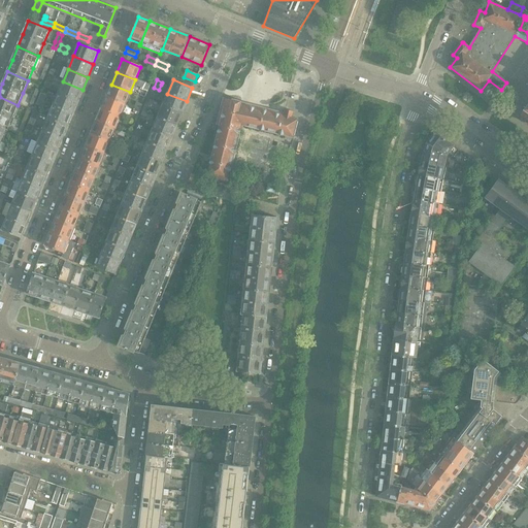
[(83,90),(63,81),(58,93),(77,101),(83,90)]
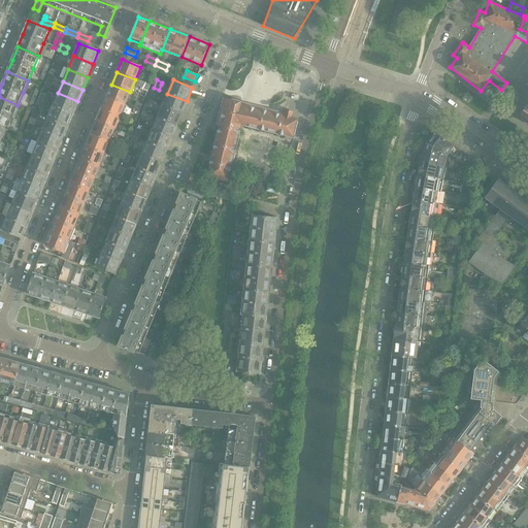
[(111,85),(106,97),(125,105),(130,92),(111,85)]
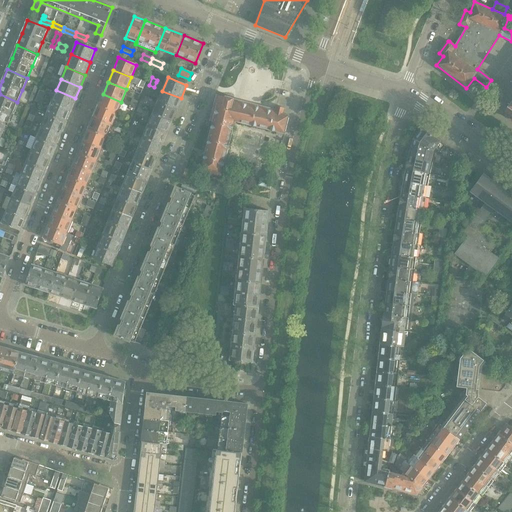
[(75,98),(56,90),(51,102),(70,110),(75,98)]
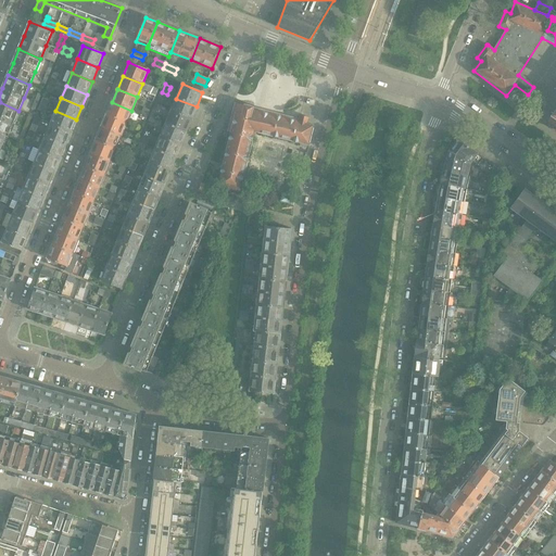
[(197,106),(176,99),(171,112),(191,119),(197,106)]
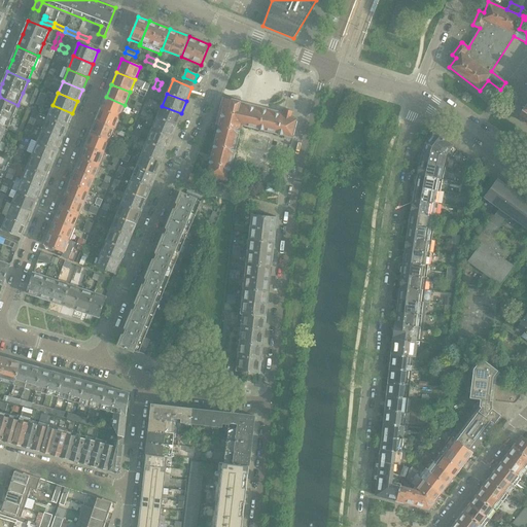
[(0,127),(5,130),(7,131),(12,118),(18,105),(0,97),(0,127)]
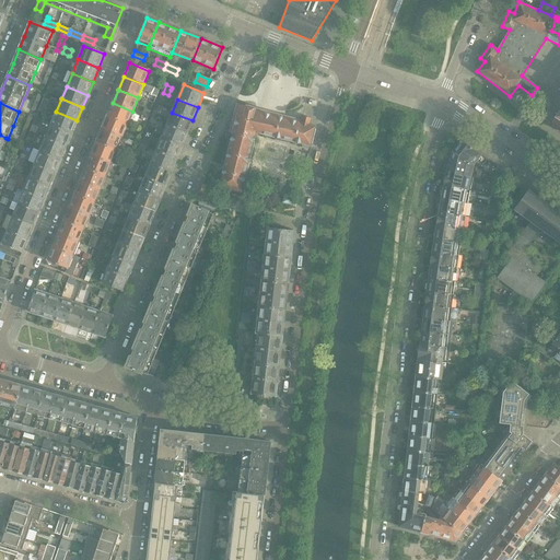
[(113,103),(107,116),(127,125),(132,112),(113,103)]
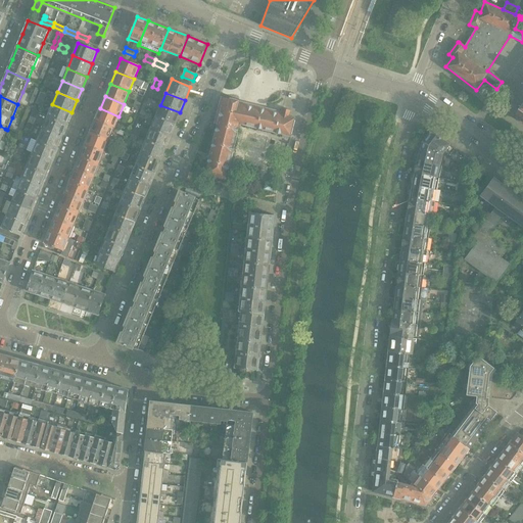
[(226,181),(240,125),(291,137),(295,119),(290,116),(291,111),(282,108),(281,111),(239,101),(239,100),(226,97),(226,98),(221,97),(214,124),(217,125),(204,176),(226,181)]
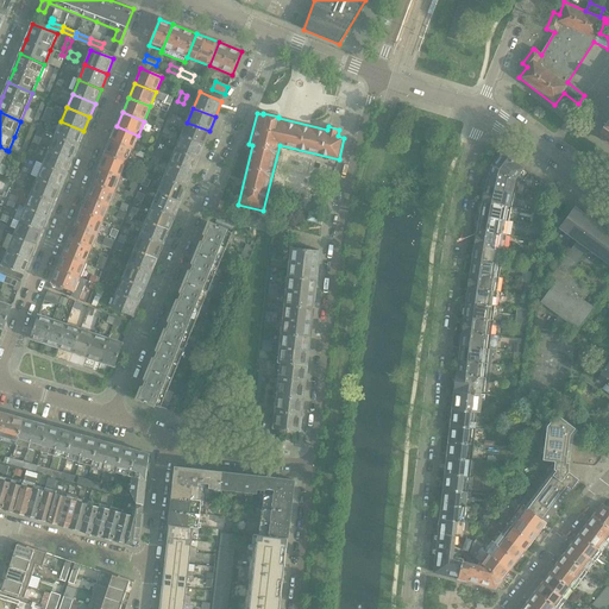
[(54,119),(51,118),(44,115),(42,121),(50,125),(54,119)]
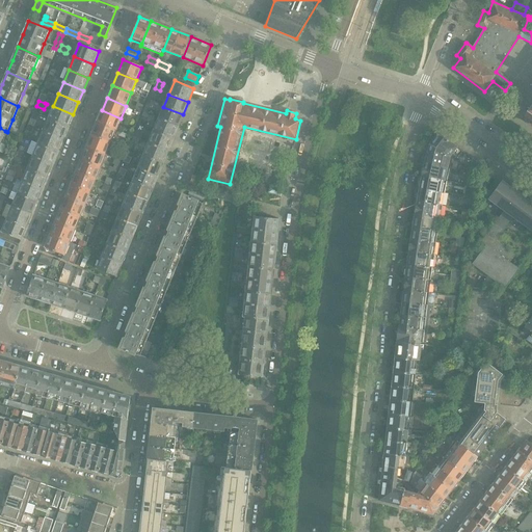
[(73,114),(53,106),(48,120),(68,127),(73,114)]
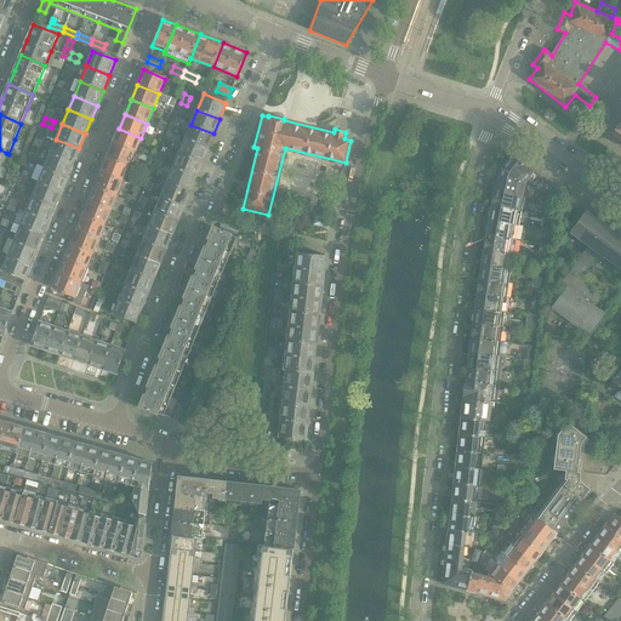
[(214,134),(191,125),(184,140),(208,148),(214,134)]
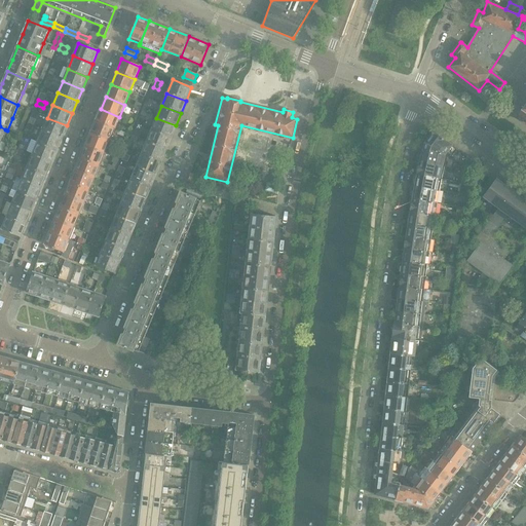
[(101,109),(96,121),(114,129),(119,117),(101,109)]
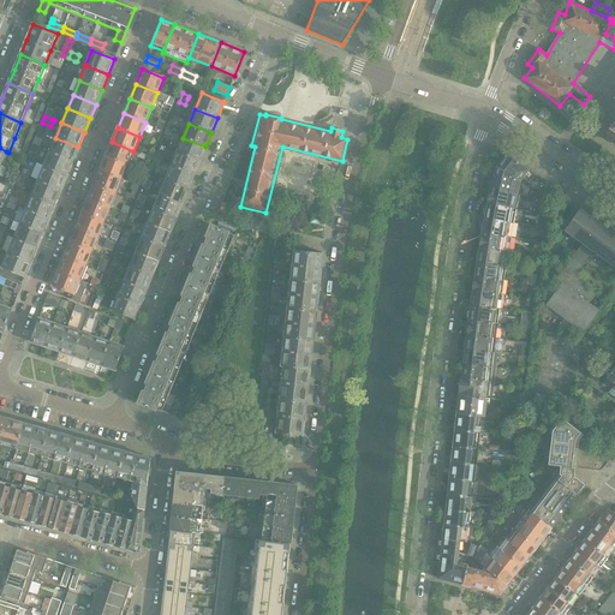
[(167,131),(165,136),(175,141),(178,136),(173,133),(167,131)]
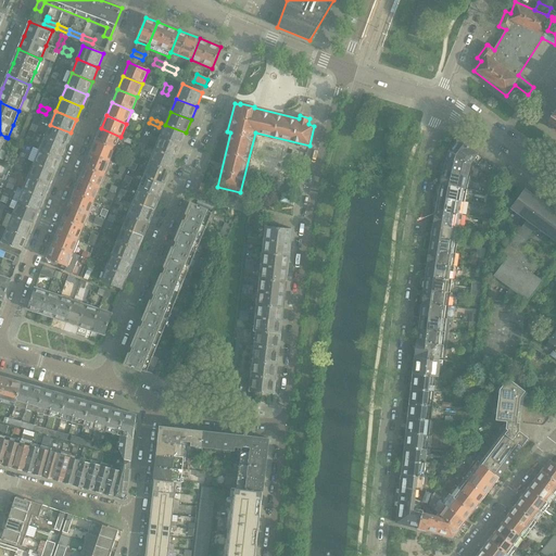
[(71,133),(50,125),(45,138),(65,147),(71,133)]
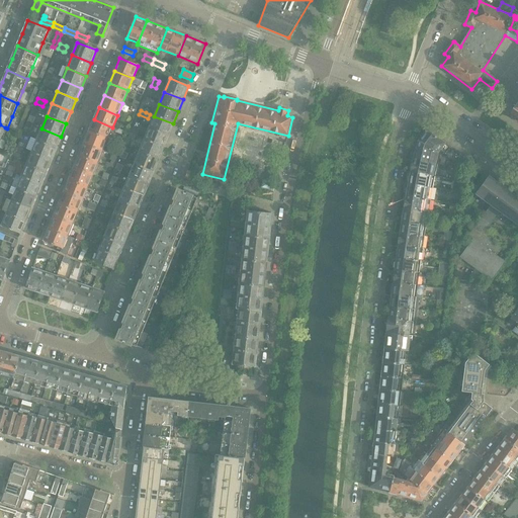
[(173,123),(154,116),(150,128),(168,136),(173,123)]
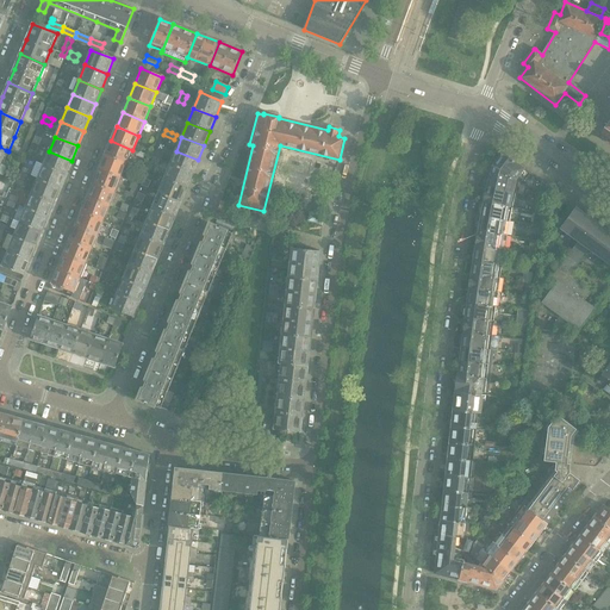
[(111,141),(105,155),(126,165),(132,150),(111,141)]
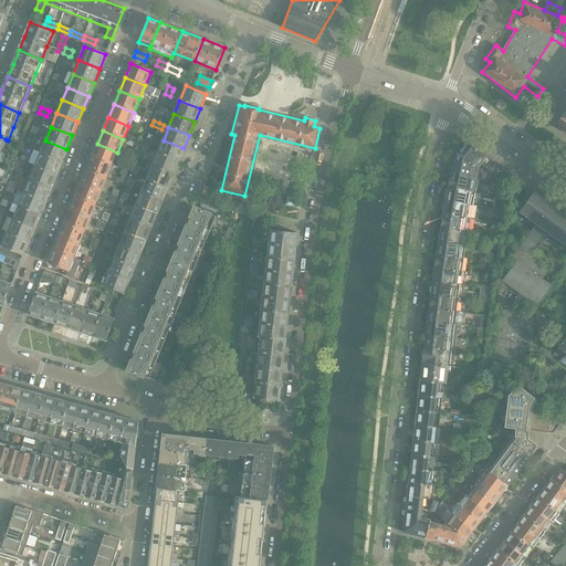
[(146,138),(145,142),(143,147),(148,149),(148,148),(149,149),(153,142),(146,138)]
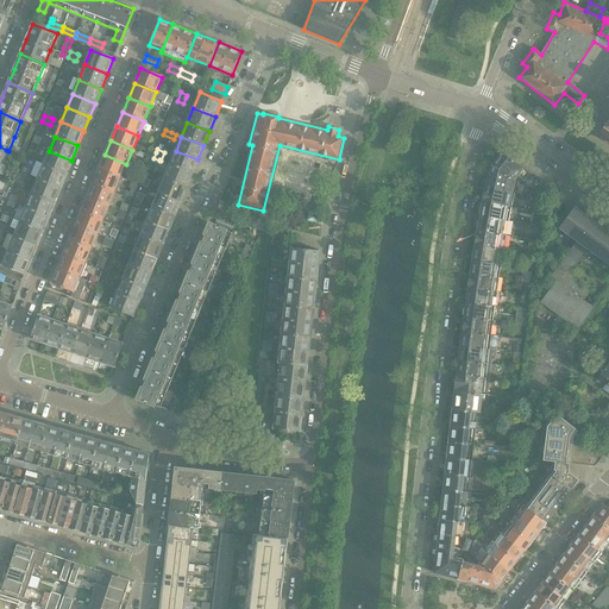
[(71,161),(49,151),(43,165),(66,174),(71,161)]
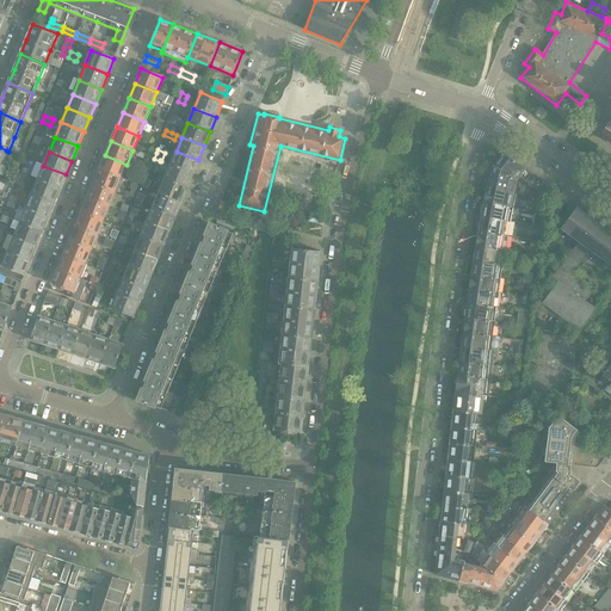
[(198,160),(177,152),(171,166),(192,174),(198,160)]
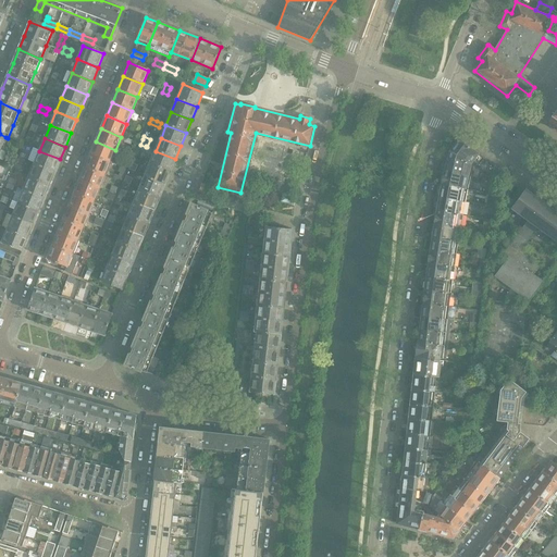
[(453,148),(450,151),(450,152),(448,159),(456,160),(458,160),(461,160),(462,162),(469,163),(470,164),(472,166),(472,165),(471,163),(478,155),(459,140),(458,141),(456,141),(453,146),(453,148)]
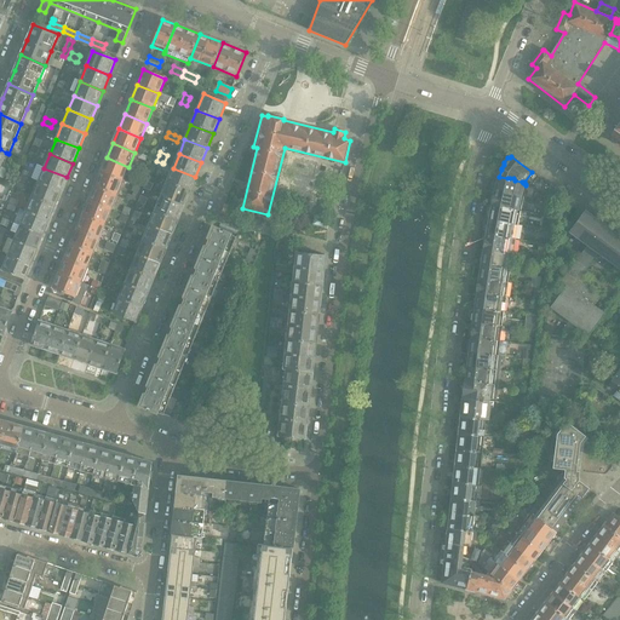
[(107,158),(101,172),(122,182),(128,167),(107,158)]
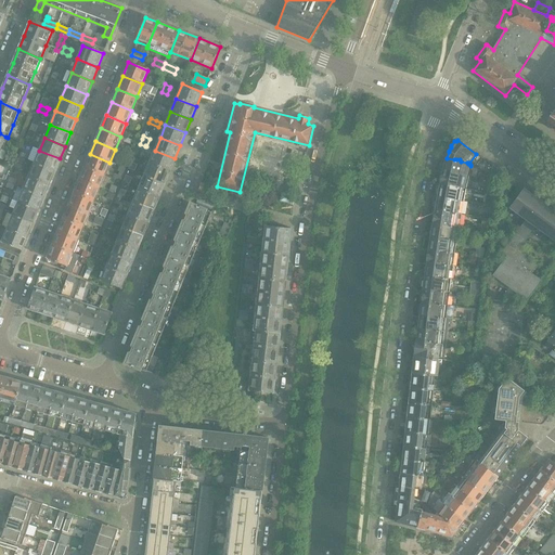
[(60,158),(39,151),(34,164),(54,172),(60,158)]
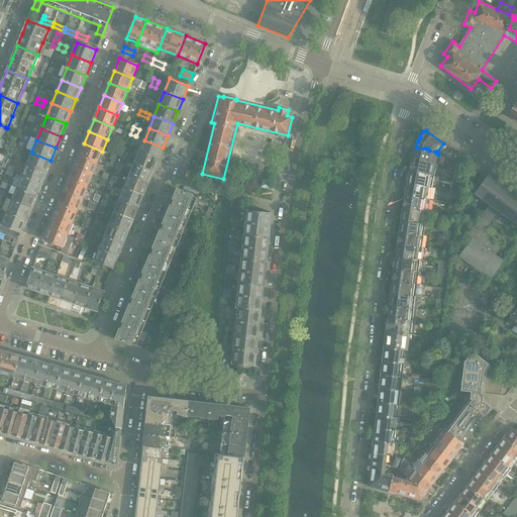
[(163,147),(144,140),(139,152),(158,160),(163,147)]
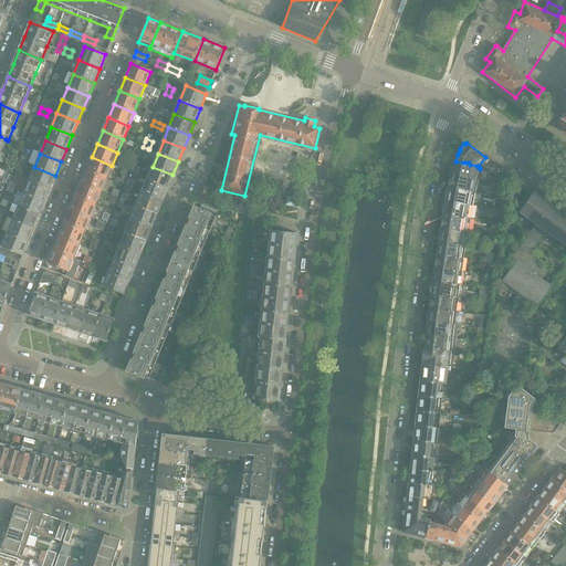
[(13,167),(17,159),(12,157),(7,170),(11,173),(13,167)]
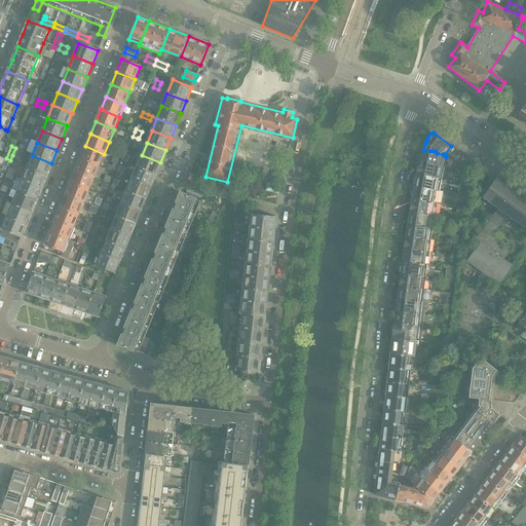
[(85,146),(80,158),(99,166),(104,154),(85,146)]
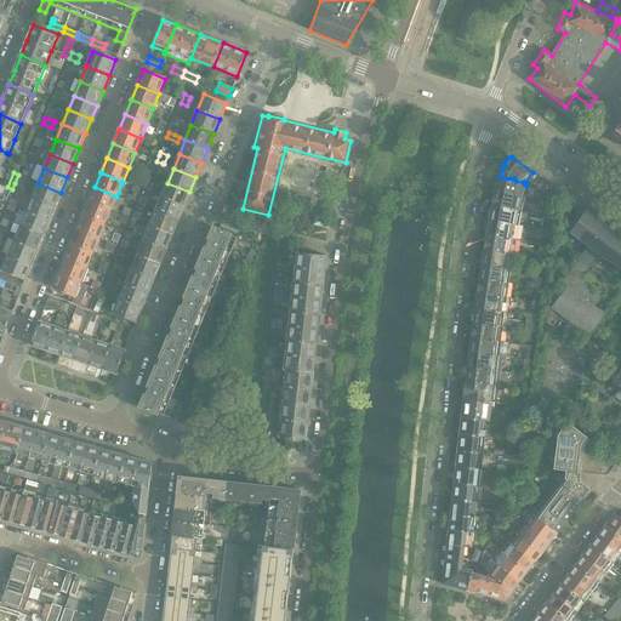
[(508,178),(500,177),(499,181),(496,182),(495,191),(507,194),(508,193),(511,193),(512,195),(524,198),(527,186),(524,183),(523,182),(516,181),(514,178),(511,178),(508,178)]
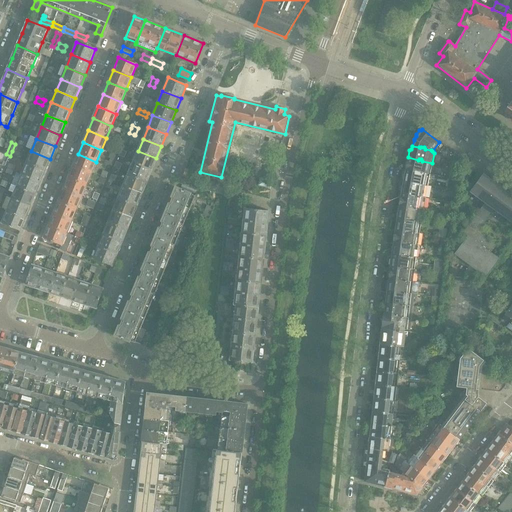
[(123,147),(120,153),(118,157),(124,159),(125,158),(126,158),(129,149),(123,147)]
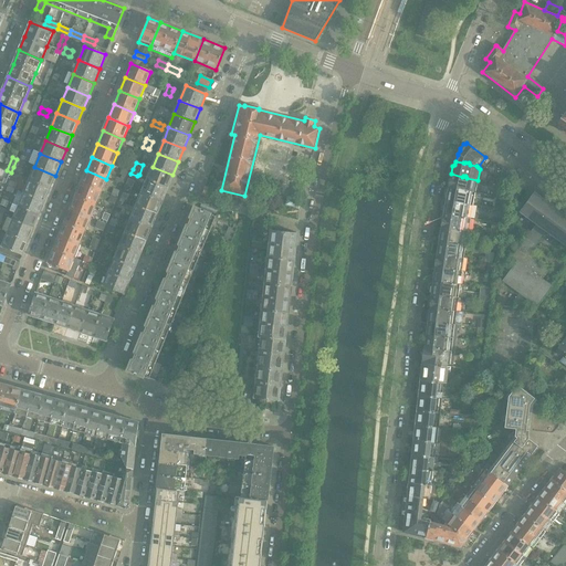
[(55,176),(34,167),(30,180),(50,189),(55,176)]
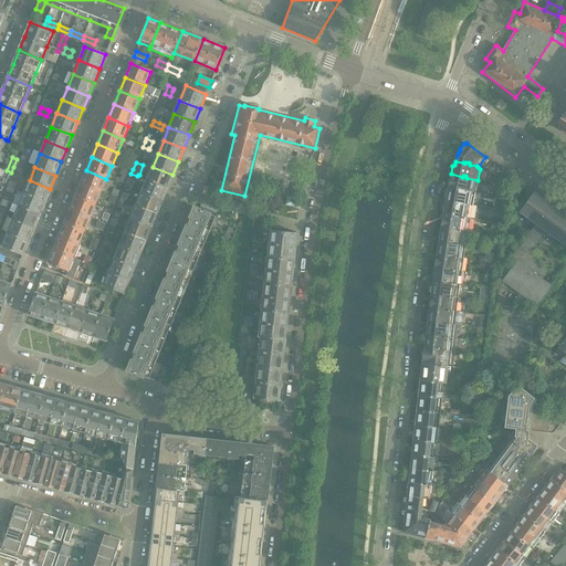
[(173,175),(153,167),(147,180),(167,189),(173,175)]
